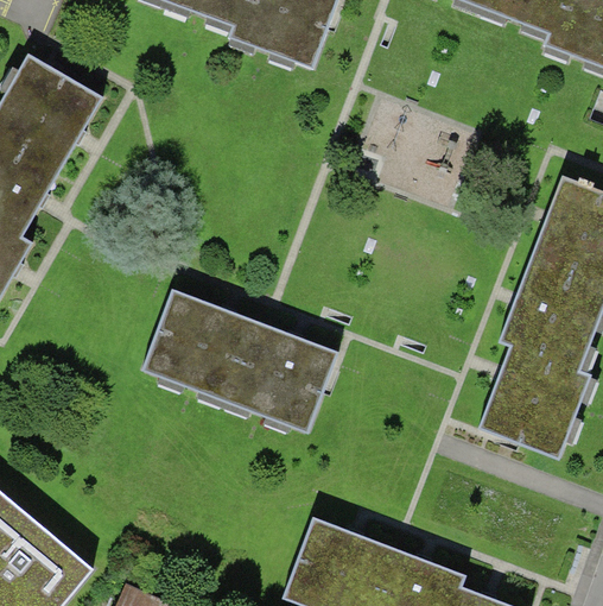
[(163,0),(234,25),(229,37),(312,67),(336,0),(163,0)]
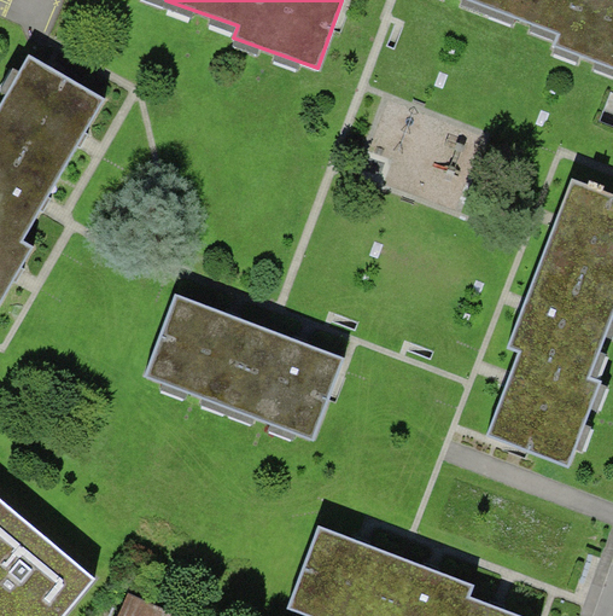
[(488,0),(488,3),(561,32),(573,0),(488,0)]
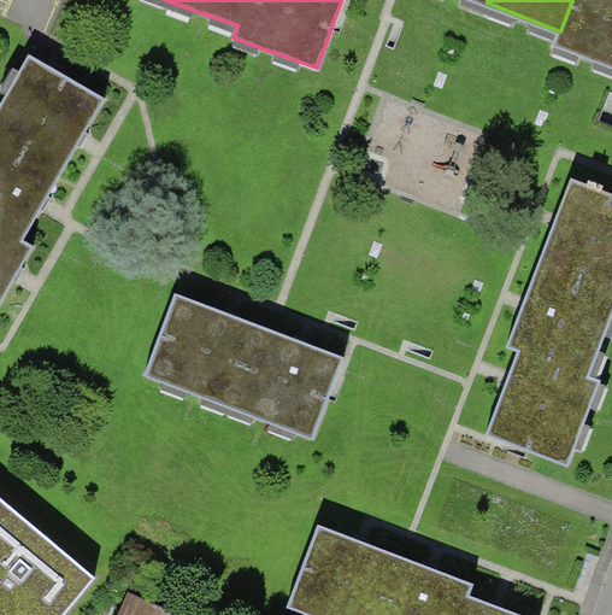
[(572,0),(560,31),(557,45),(611,65),(611,0),(572,0)]
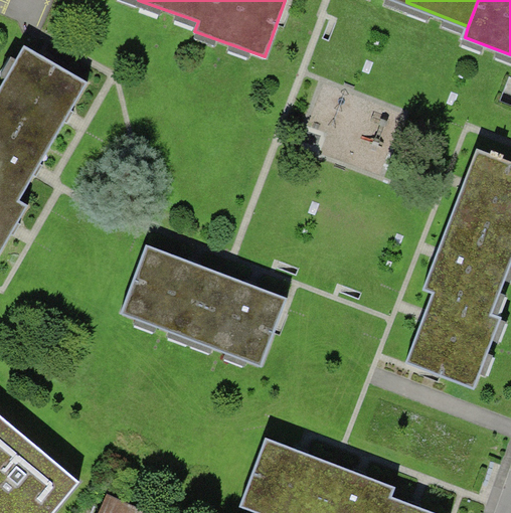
[(83,80),(20,44),(0,78),(0,246),(24,205),(15,200),(83,80)]
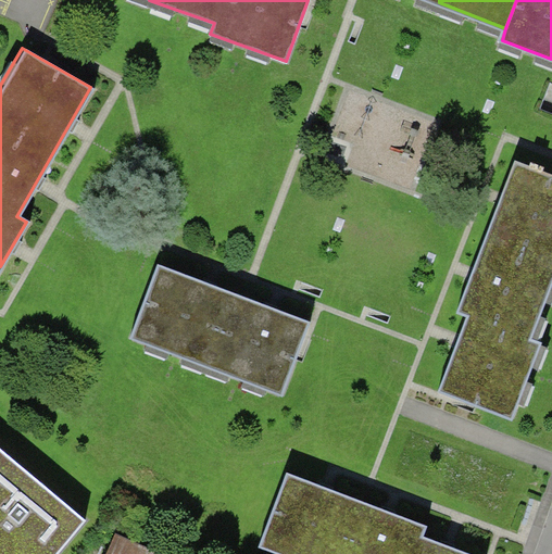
[(551,173),(513,159),(485,236),(456,312),(466,316),(439,390),(514,418),(542,343),(531,340),(551,284),(551,173)]
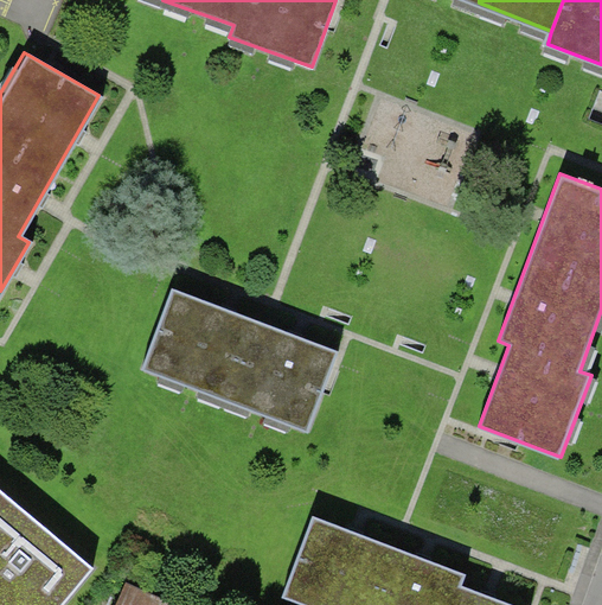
[(337,350),(170,287),(139,369),(307,432),(337,350)]
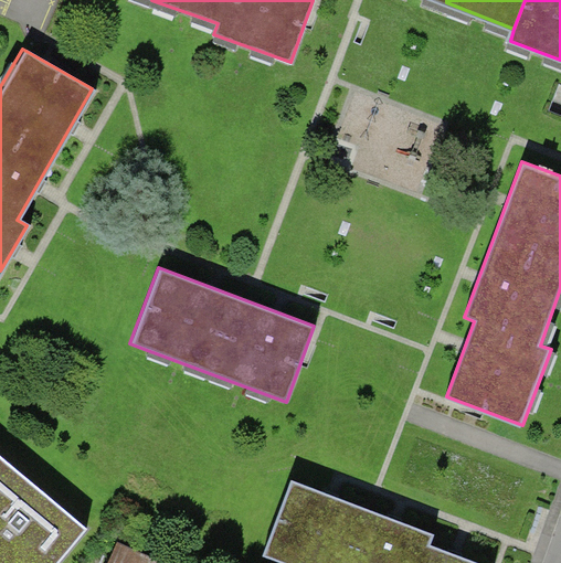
[(0,445),(0,562),(60,562),(94,524),(0,445)]
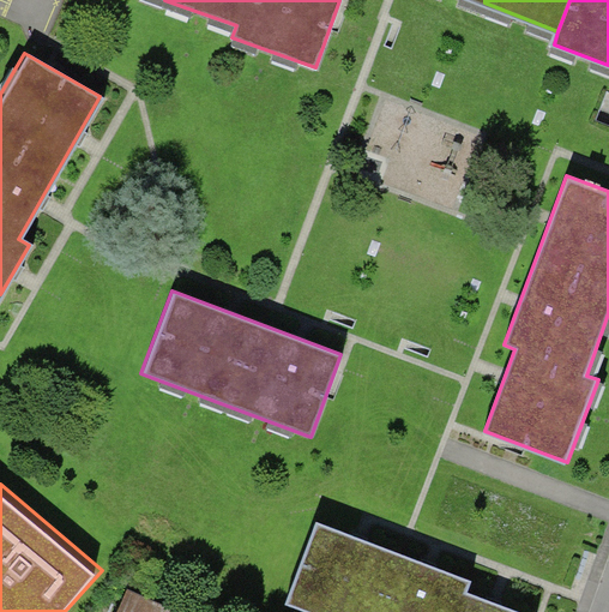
[(471,580),(315,521),(284,604),(306,611),(522,611),(466,592),(471,580)]
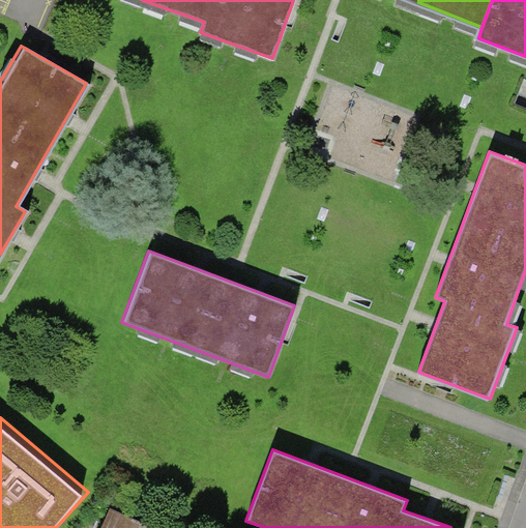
[(159,527),(110,506),(99,527),(159,527)]
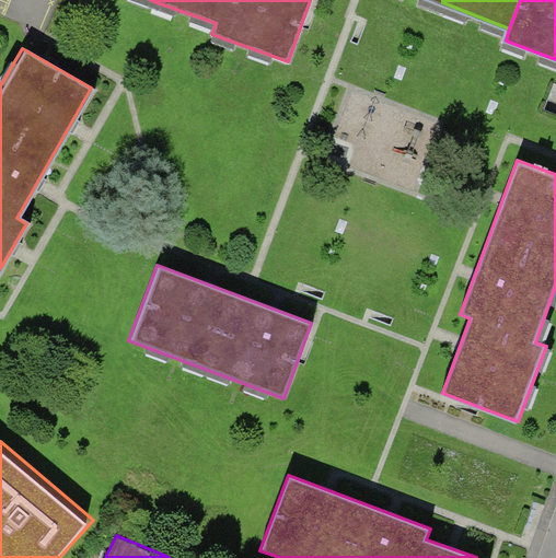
All buildings are outlined.
